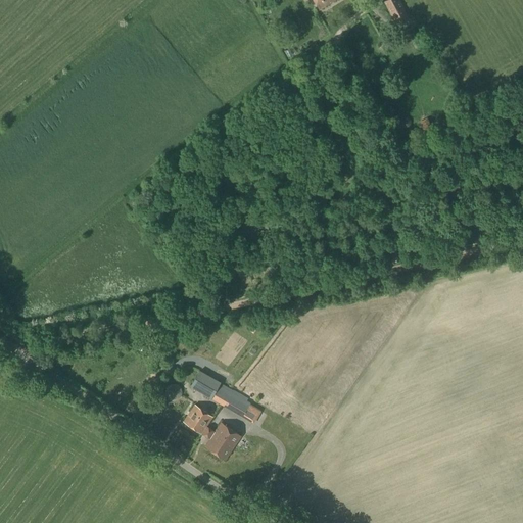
[(313,0),(319,9),(335,0),(313,0)]
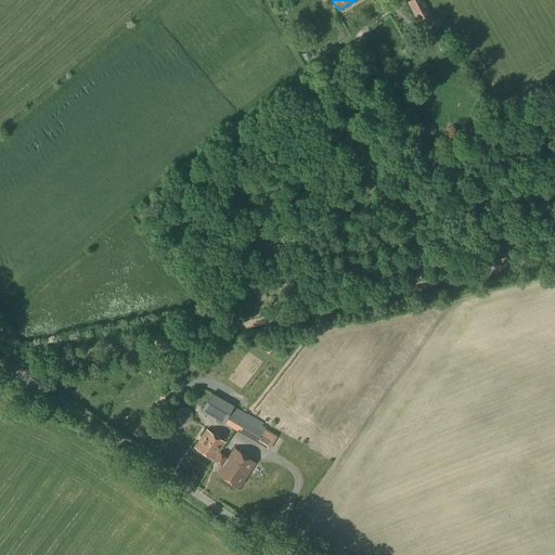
[(423,33),(437,25),(424,0),(410,0),(408,2),(423,33)]
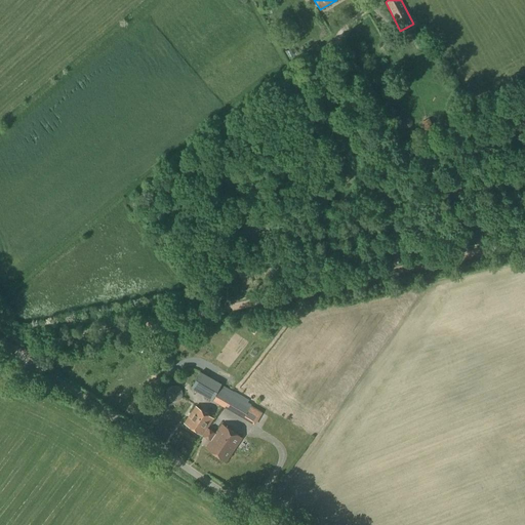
[(334,86),(329,75),(322,79),(331,99),(342,94),(337,84),(334,86)]
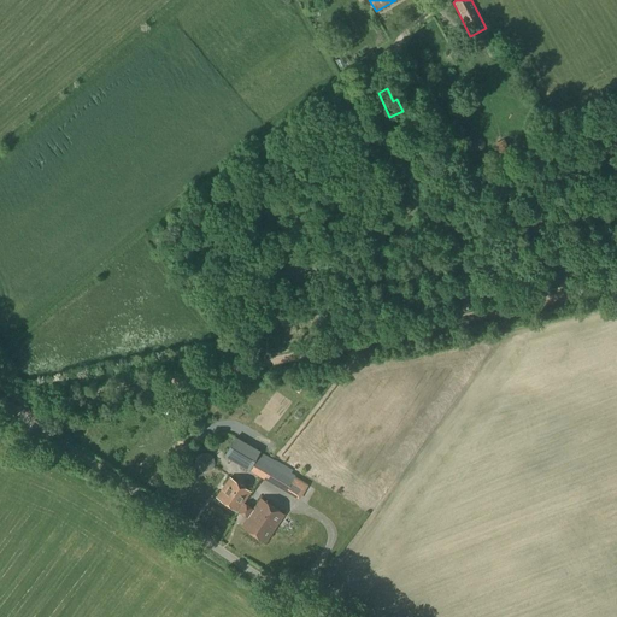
[(187,452),(192,446),(186,441),(181,447),(187,452)]
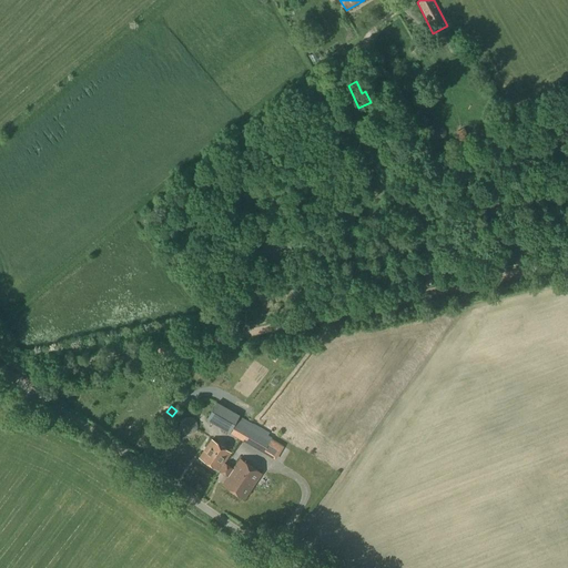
[(221,409),(213,419),(225,429),(233,419),(221,409)]
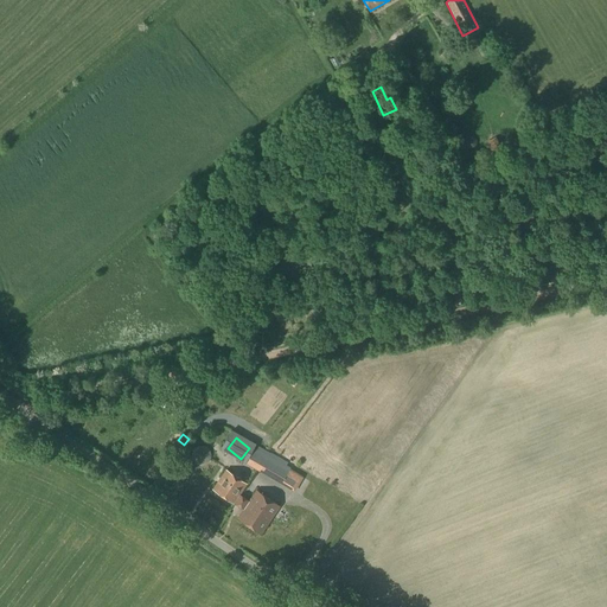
[(210,455),(209,451),(208,449),(206,447),(203,446),(199,445),(196,446),(195,447),(192,448),(191,452),(190,455),(191,459),(193,462),(196,465),(199,465),(204,465),(206,462),(209,459),(210,455)]
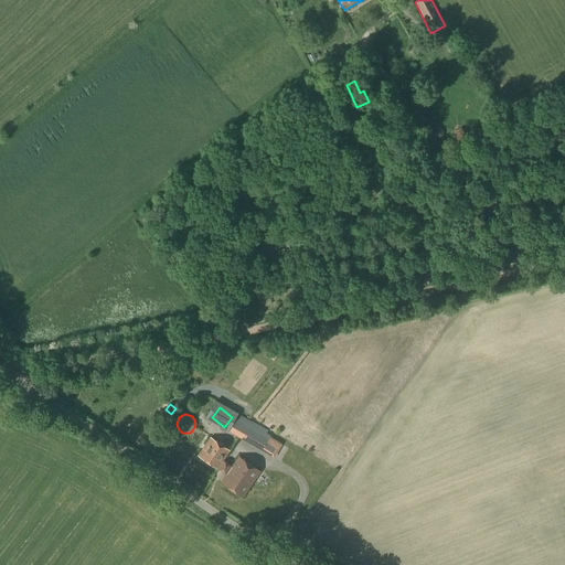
[(230,430),(241,437),(263,449),(270,436),(267,434),(268,430),(240,415),(238,417),(237,416),(230,430)]
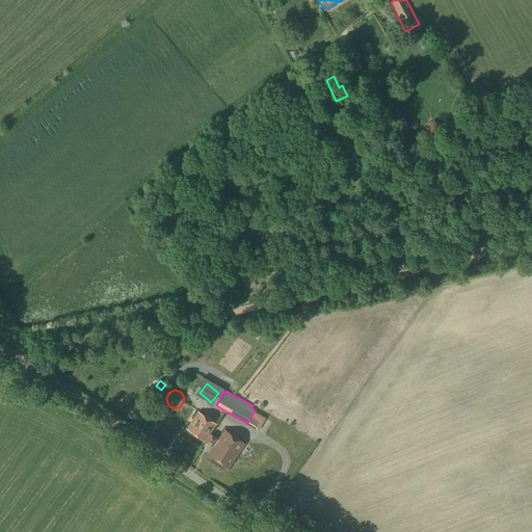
[(205,441),(210,433),(216,424),(198,411),(187,429),(205,442),(205,441)]
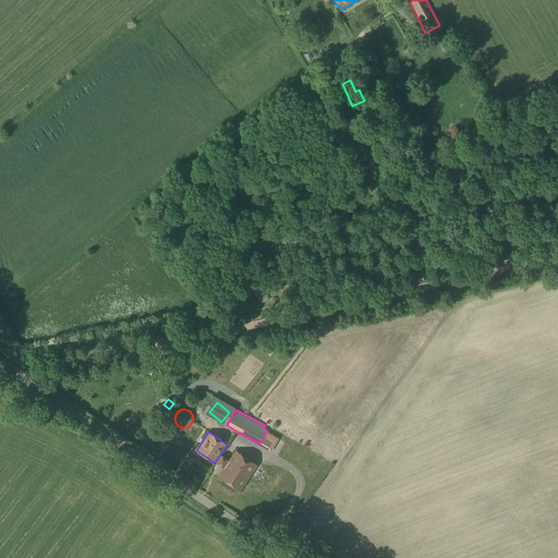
[(220,455),(215,462),(225,469),(221,472),(221,473),(219,476),(240,490),(257,465),(237,451),(229,461),(220,455)]
